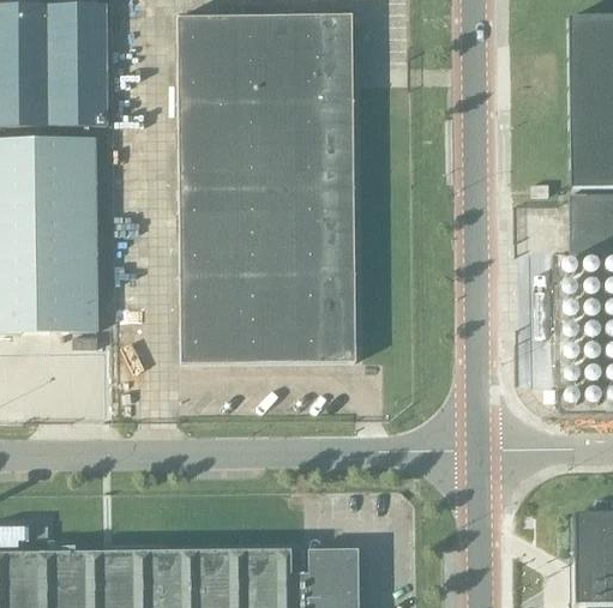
[(108,1),(48,2),(50,124),(108,122),(108,1)]
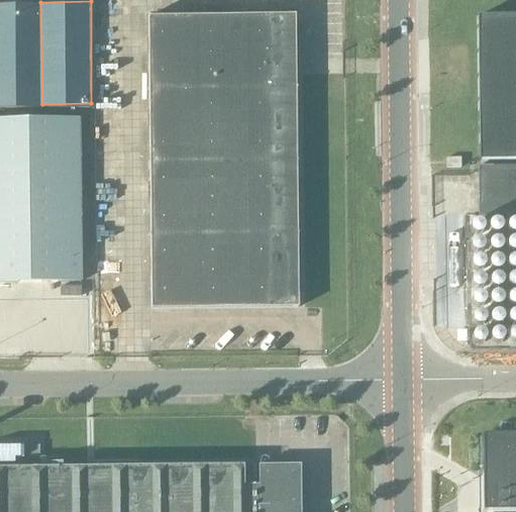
[(0,104),(42,104),(40,2),(0,2),(0,104)]
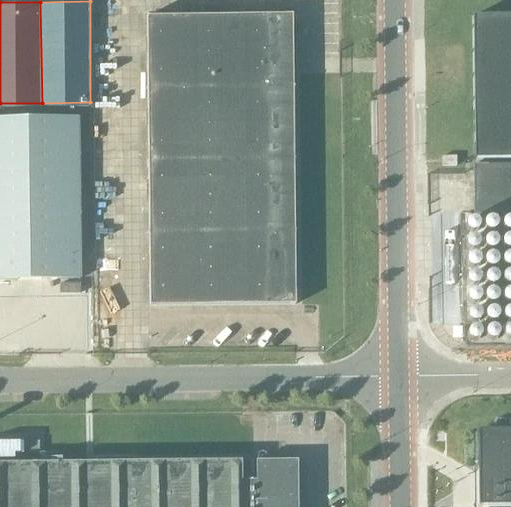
[(510,9),(476,10),(477,156),(510,155),(510,9)]
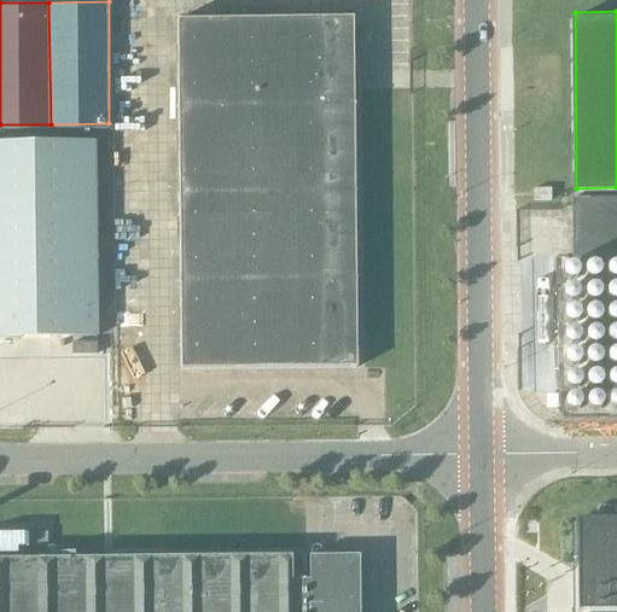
[(180,134),(182,365),(358,363),(355,12),(179,15),(180,134)]
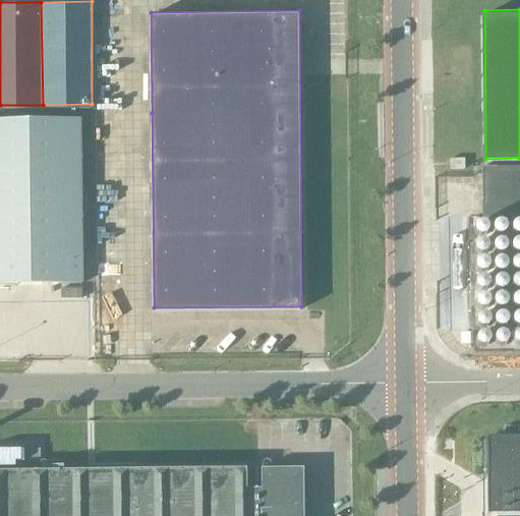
[(80,114),(0,115),(0,281),(82,280),(80,114)]
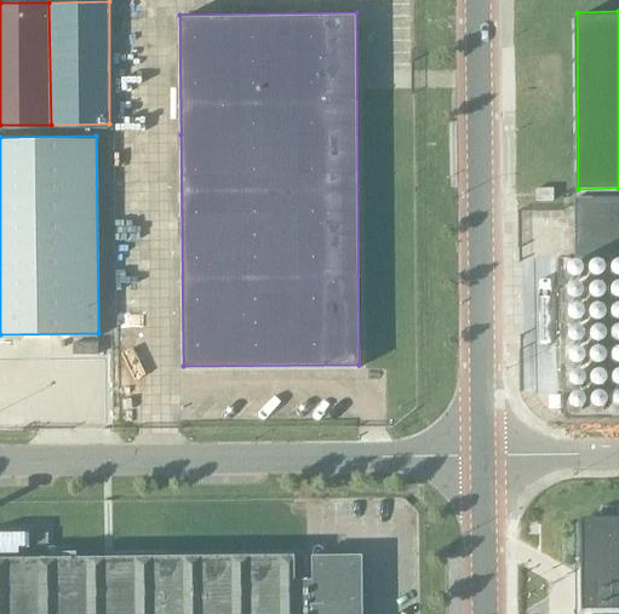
[(538,184),(538,196),(554,196),(554,184),(538,184)]
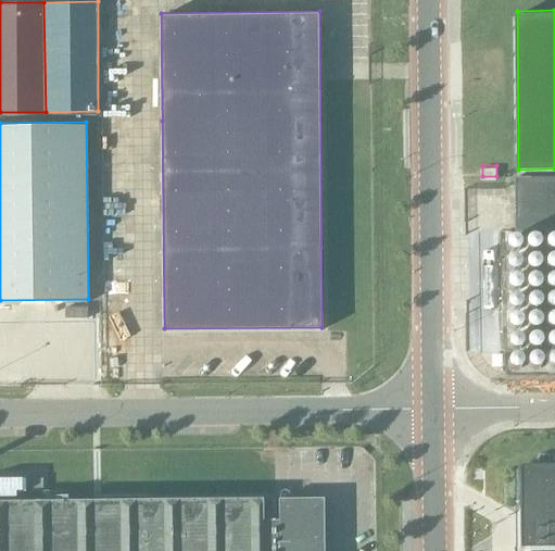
[(554,172),(517,173),(517,229),(554,228),(554,172)]
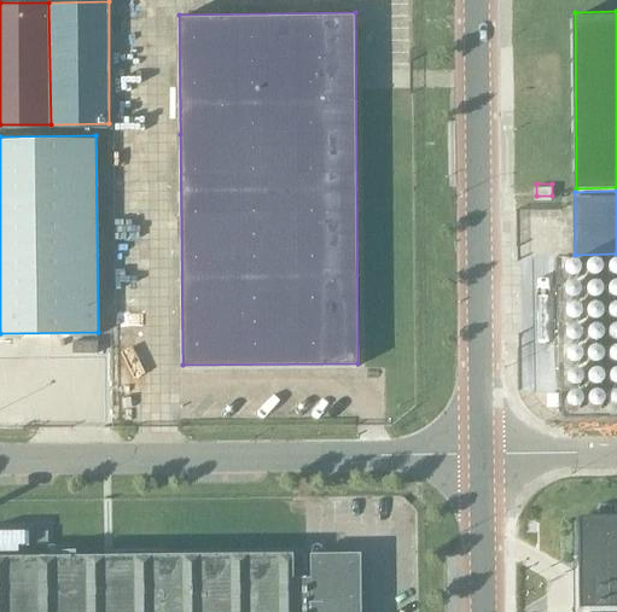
[(559,263),(559,267),(559,269),(562,273),(565,274),(568,275),(571,274),(574,272),(576,269),(576,266),(575,262),(574,260),(570,258),(566,257),(564,258),(562,261),(559,263)]
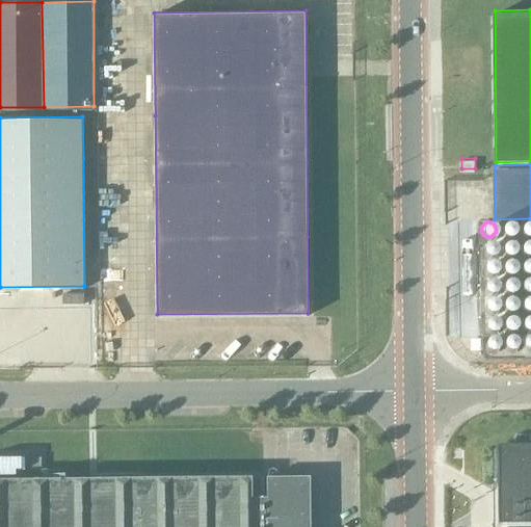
[(501,227),(500,229),(501,232),(502,235),(505,236),(508,237),(511,236),(513,234),(514,232),(515,229),(514,226),(512,224),(510,222),(507,221),(504,222),(502,224),(501,227)]
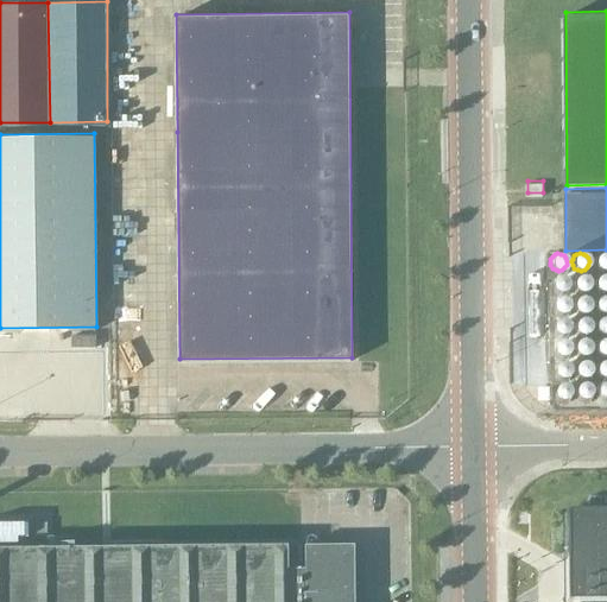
[(594,259),(594,261),(594,265),(596,268),(599,270),(602,271),(606,270),(606,254),(605,254),(601,253),(599,254),(596,255),(594,259)]
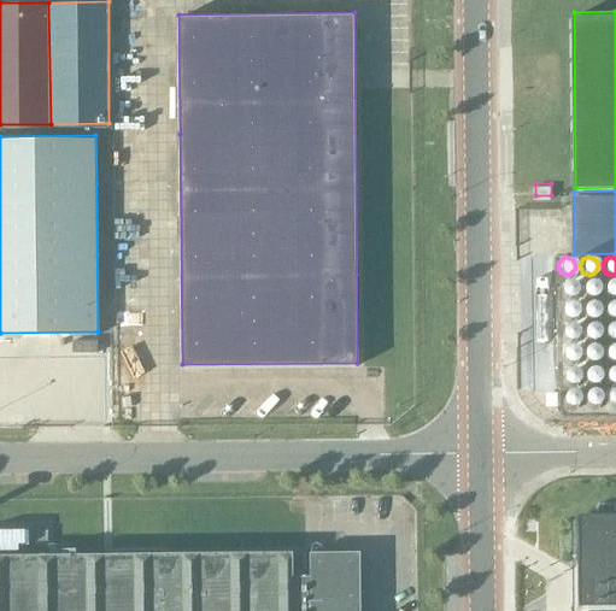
[(558,285),(558,288),(558,292),(561,294),(564,297),(568,297),(570,295),(573,294),(575,291),(575,288),(574,283),(573,281),(570,280),(567,280),(563,280),(561,282),(558,285)]
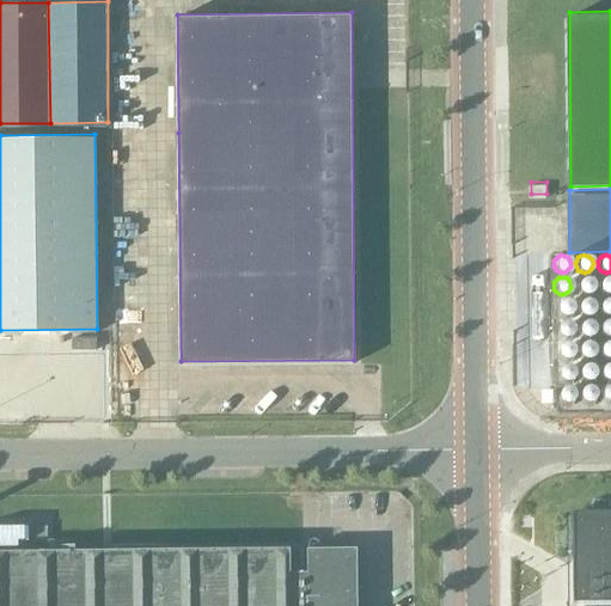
[(576,282),(575,286),(576,289),(578,292),(581,294),(585,294),(587,294),(591,292),(592,288),(593,286),(592,282),(590,280),(587,277),(584,277),(581,277),(578,280),(576,282)]
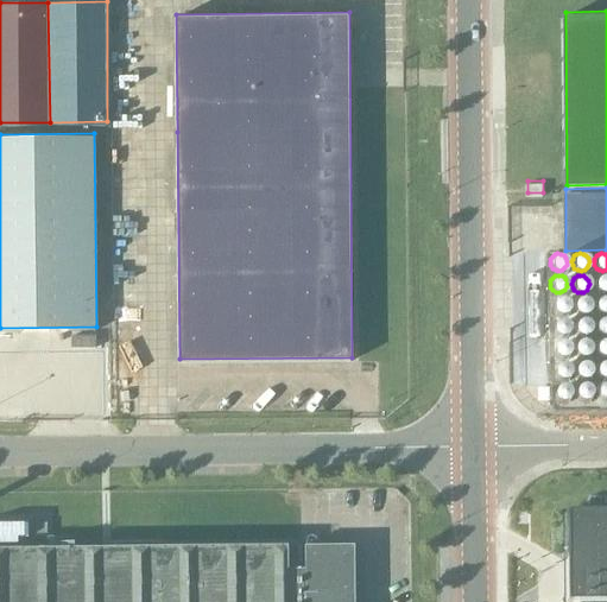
[(594,280),(594,284),(594,287),(596,290),(599,291),(601,292),(605,292),(606,291),(606,277),(604,276),(600,276),(596,278),(594,280)]
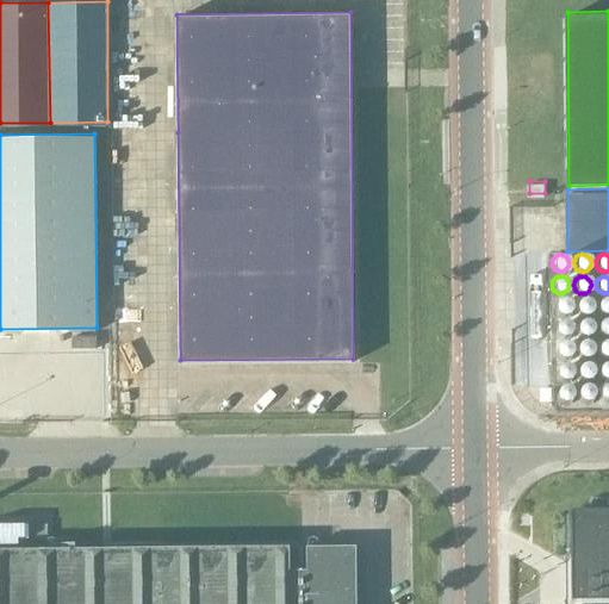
[(552,304),(552,306),(552,310),(554,312),(557,315),(560,316),(563,315),(566,313),(569,310),(569,307),(569,304),(567,302),(564,299),(560,298),(558,299),(554,300),(552,304)]
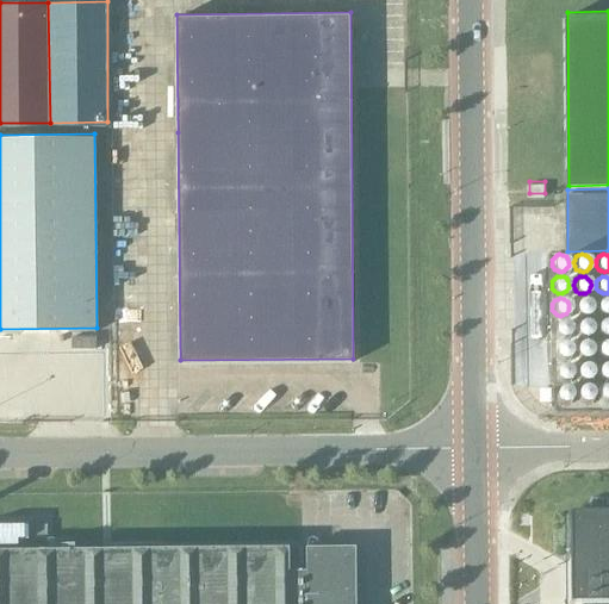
[(575,304),(573,306),(575,310),(576,312),(578,315),(582,315),(584,315),(588,313),(590,311),(591,307),(590,304),(589,302),(586,299),(583,298),(580,298),(577,300),(575,304)]
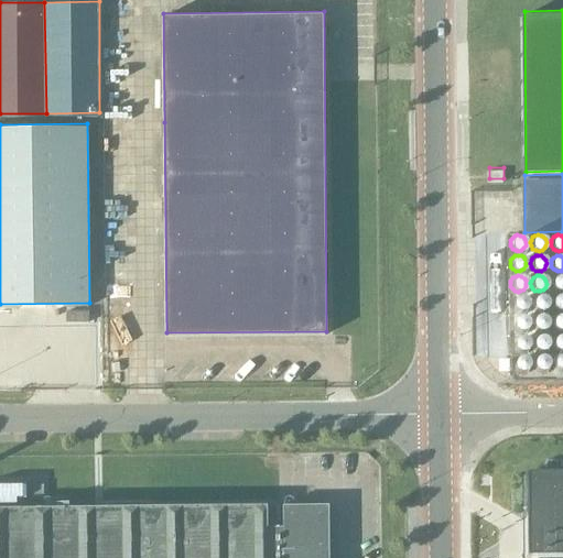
[(551,280),(551,283),(551,286),(553,288),(555,291),(558,291),(561,291),(562,291),(562,276),(560,275),(556,275),(553,277),(551,280)]
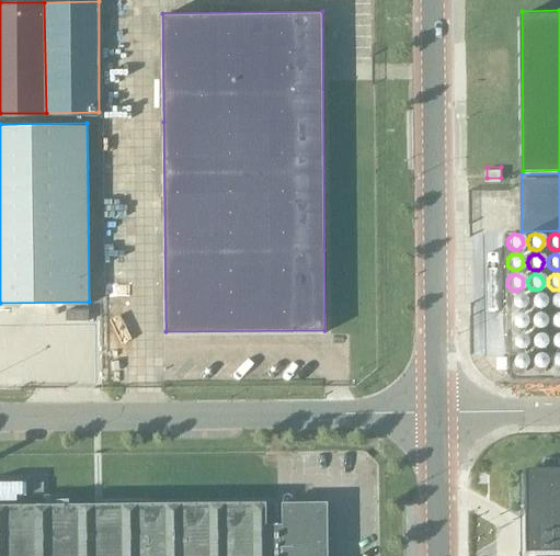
[(548,299),(548,303),(548,305),(550,308),(552,309),(556,310),(558,310),(559,309),(559,295),(556,294),(552,295),(550,297),(548,299)]
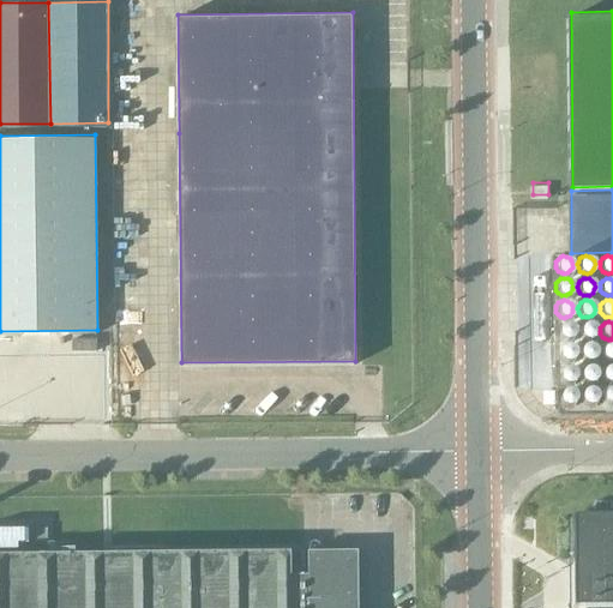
[(557,327),(556,331),(557,335),(558,337),(560,338),(564,339),(566,339),(570,337),(572,335),(572,331),(572,329),(571,325),(569,324),(565,323),(562,323),(558,325),(557,327)]
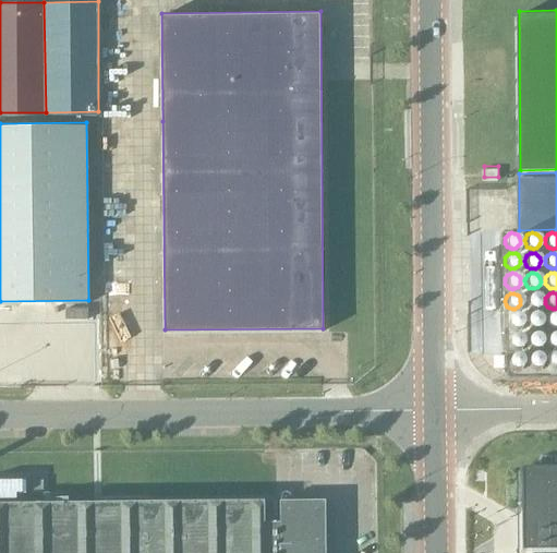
[(525,298),(524,301),(525,304),(527,307),(530,308),(532,309),(535,308),(537,307),(540,304),(541,301),(540,298),(539,296),(536,293),(533,293),(530,293),(528,295),(525,298)]
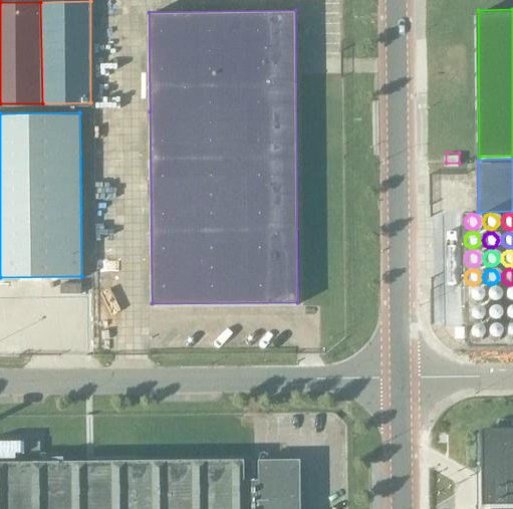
[(61,282),(61,291),(82,291),(82,281),(61,282)]
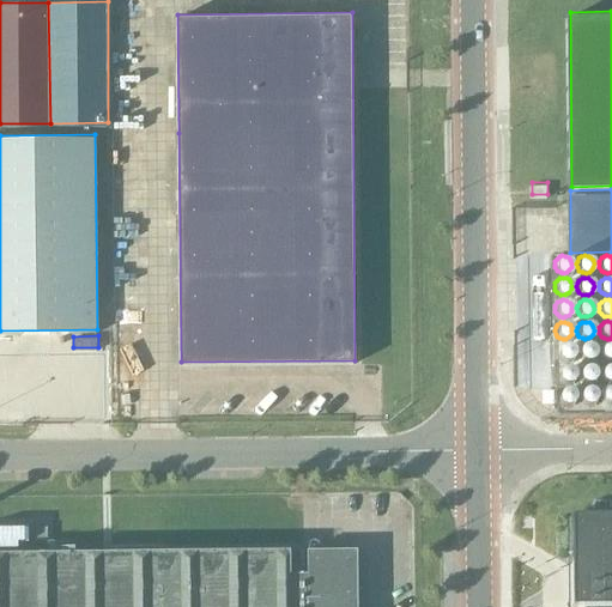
[(556,348),(555,352),(556,356),(557,358),(559,360),(563,360),(567,360),(569,358),(571,356),(571,352),(571,348),(569,346),(565,344),(563,344),(559,345),(557,346),(556,348)]
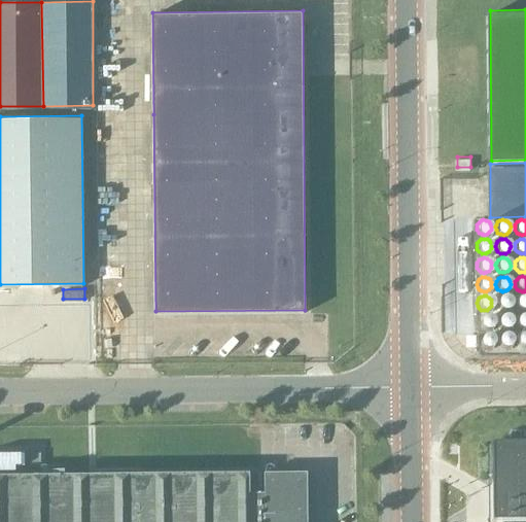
[(496,300),(495,303),(496,306),(497,308),(499,310),(502,310),(505,310),(507,309),(510,306),(511,304),(510,301),(509,298),(506,297),(503,296),(500,296),(498,298),(496,300)]
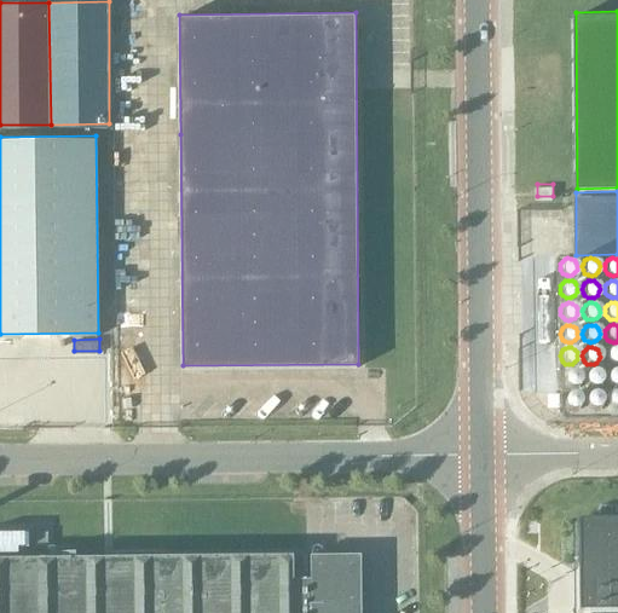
[(605,352),(605,356),(605,359),(607,363),(611,364),(614,364),(617,364),(617,348),(616,347),(612,347),(610,348),(607,350),(605,352)]
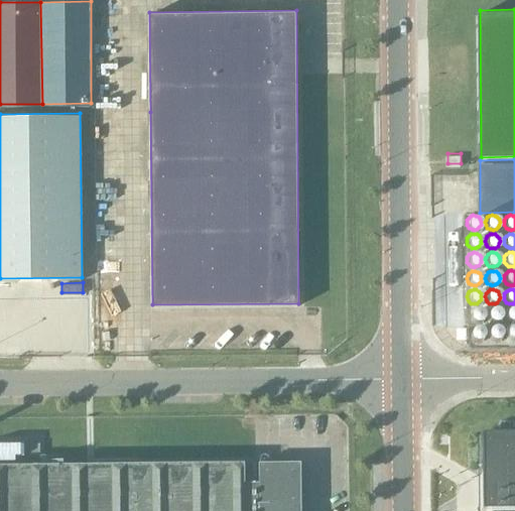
[(468,312),(467,315),(468,317),(469,320),(471,322),(474,323),(477,322),(479,321),(481,318),(482,315),(481,312),(480,310),(477,308),(475,307),(472,308),(469,309),(468,312)]
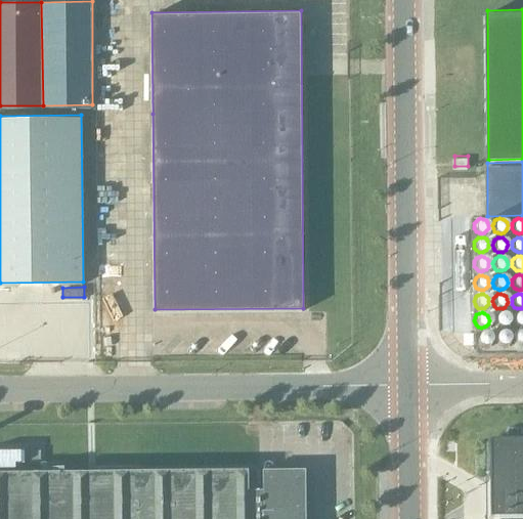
[(494,315),(492,319),(493,322),(495,326),(497,327),(500,328),(504,327),(506,325),(508,322),(508,319),(507,316),(505,314),(503,313),(499,312),(496,313),(494,315)]
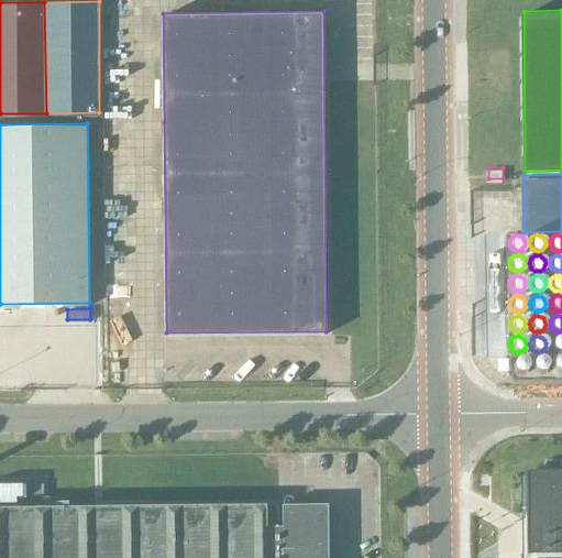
[(550,341),(550,343),(550,347),(552,350),(554,351),(558,352),(561,351),(561,337),(560,336),(558,336),(554,337),(552,339),(550,341)]
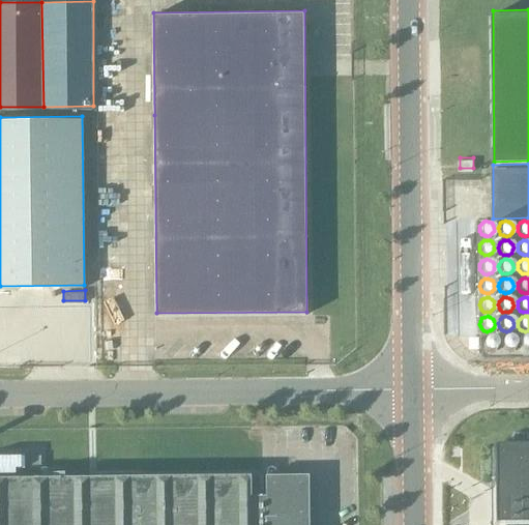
[(481,339),(479,343),(480,346),(482,349),(485,350),(488,350),(491,349),(493,347),(494,345),(495,343),(494,340),(492,337),(490,336),(487,336),(483,337),(481,339)]
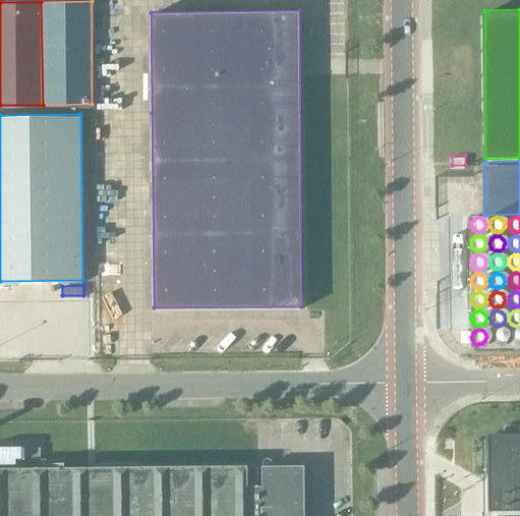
[(490,334),(490,337),(490,339),(492,342),(495,343),(498,344),(500,344),(503,342),(504,340),(505,337),(505,335),(503,332),(501,330),(498,330),(496,330),(493,331),(490,334)]
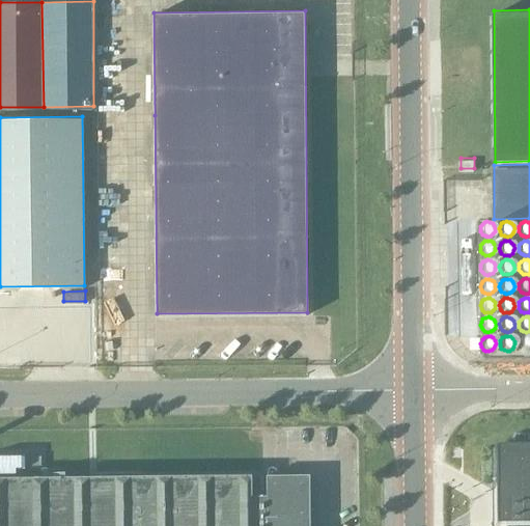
[(520,340),(519,343),(519,345),(521,349),(524,351),(527,351),(529,350),(529,336),(526,336),(523,336),(521,338),(520,340)]
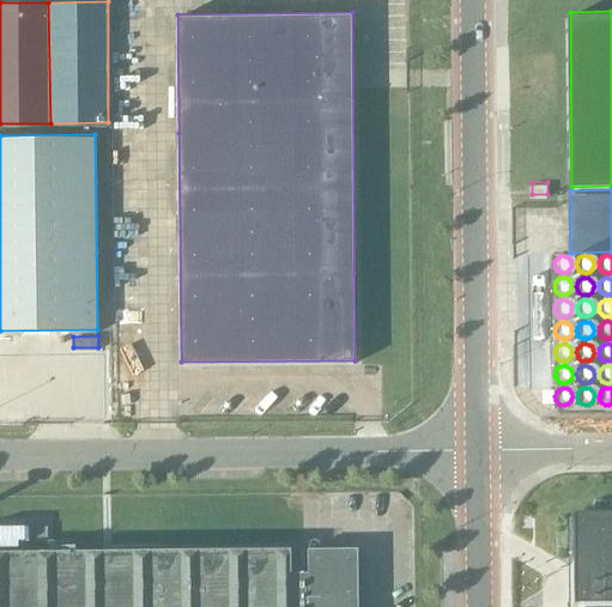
[(611,513),(569,514),(569,605),(611,604),(611,513)]
